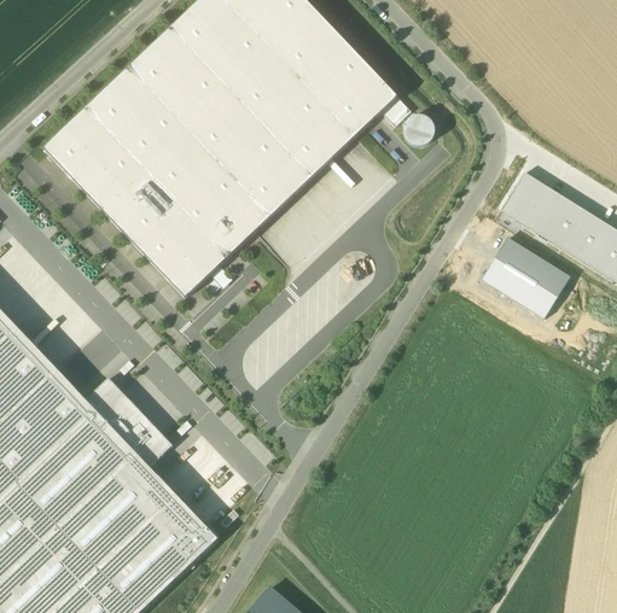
[(185,296),(380,110),(396,95),(306,0),(197,0),(42,147),(185,296)]
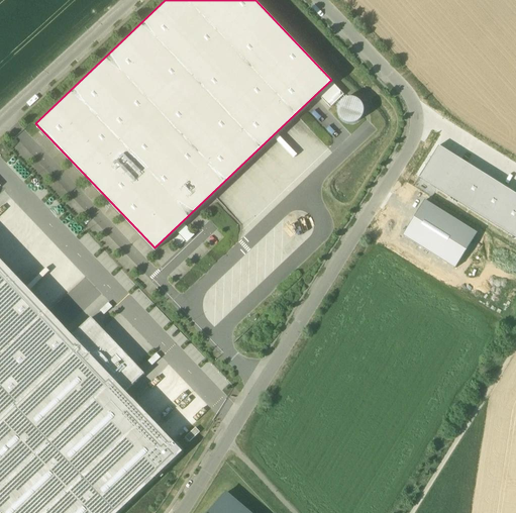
[(343,92),(331,80),(318,92),(329,105),(343,92)]
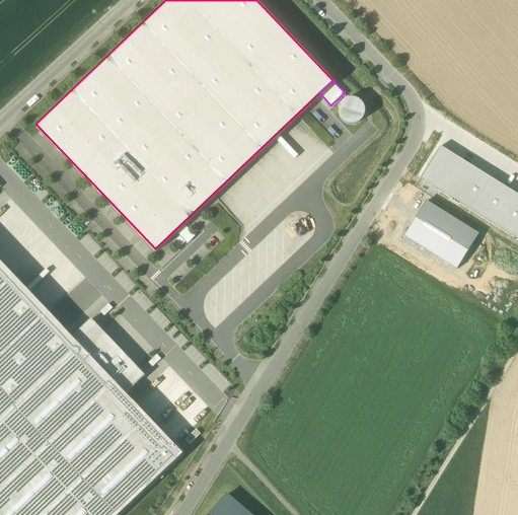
[(338,106),(338,112),(340,117),(344,120),(349,122),(354,121),(359,119),(362,115),(364,109),(363,104),(361,100),(357,96),(352,95),(347,95),(343,97),(339,101),(338,106)]
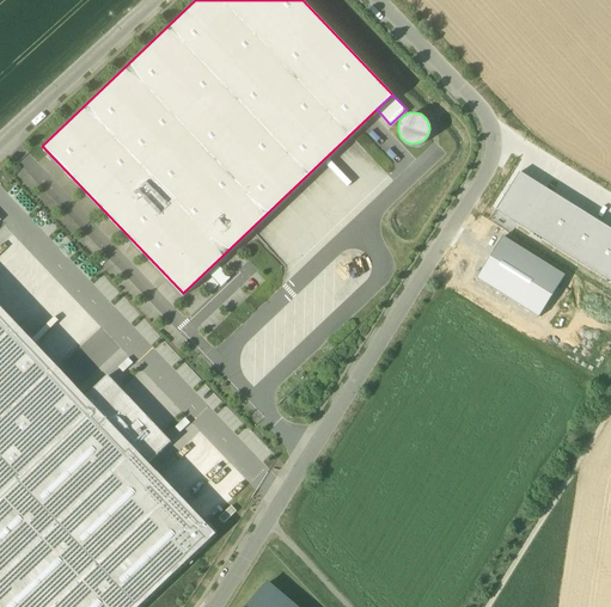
[(40,188),(44,184),(25,160),(20,164),(40,188)]
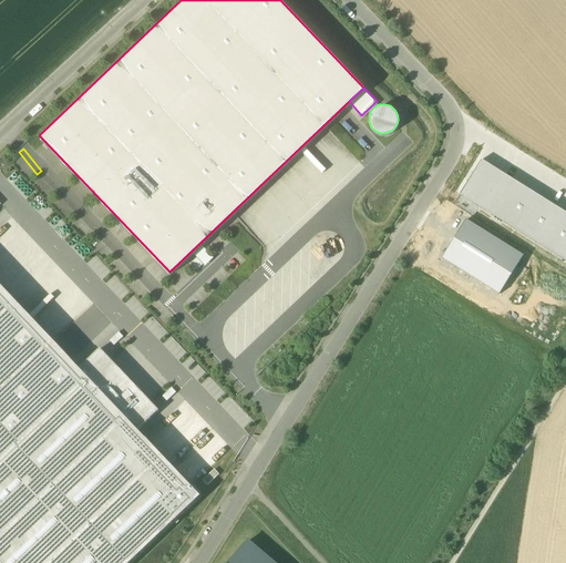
[(565,210),(480,156),(458,192),(565,258),(565,210)]
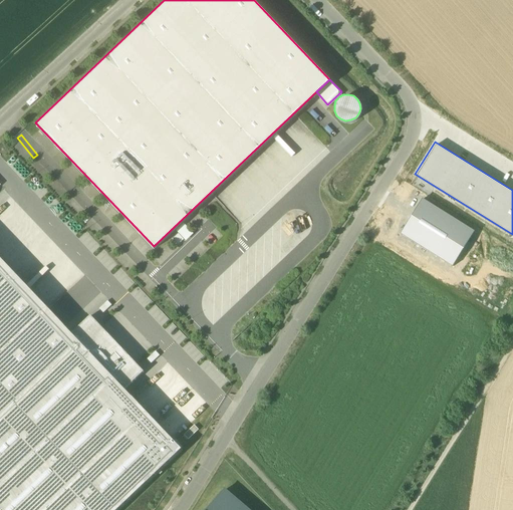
[(422,196),(400,231),(452,264),(474,229),(422,196)]
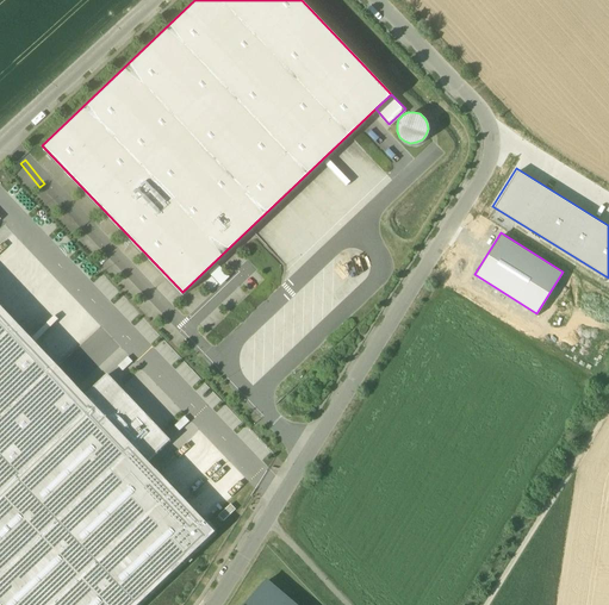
[(84,392),(0,304),(0,604),(134,604),(215,530),(147,459),(84,392)]
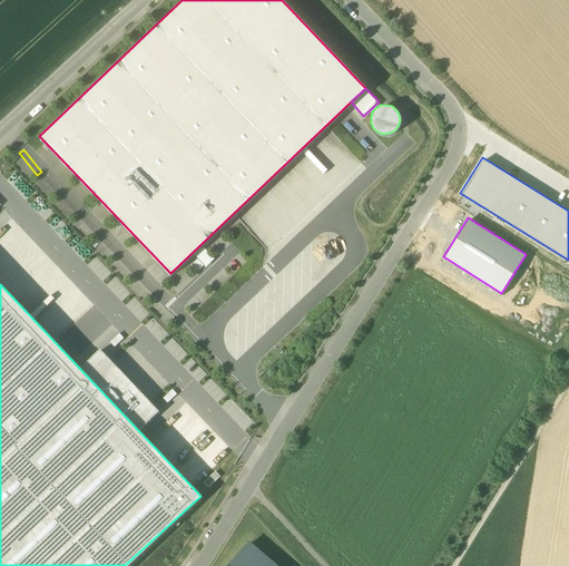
[(99,347),(78,367),(137,429),(158,409),(99,347)]
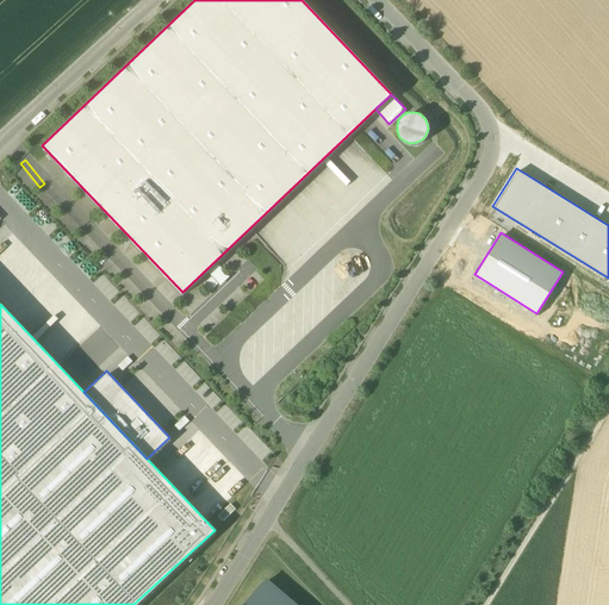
[(229,500),(217,512),(222,517),(234,505),(229,500)]
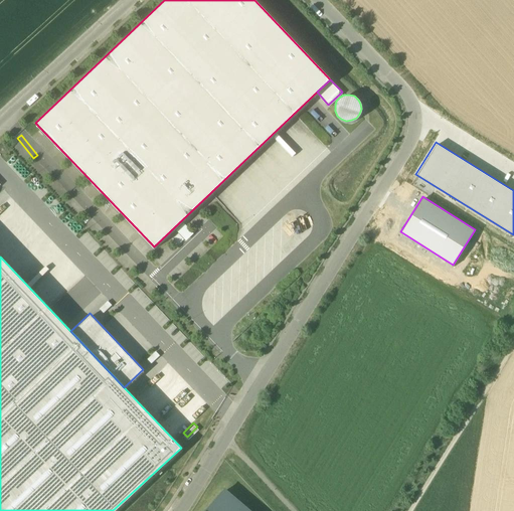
[(223,489),(248,510),(251,510),(224,488),(223,489)]
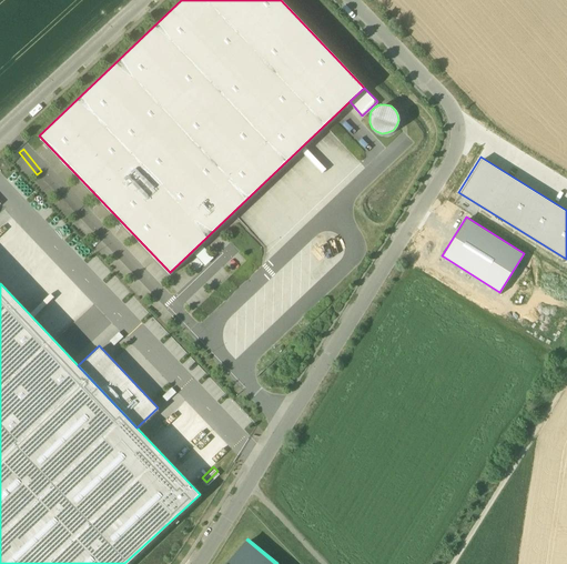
[(274,563),(246,540),(225,563),(274,563)]
